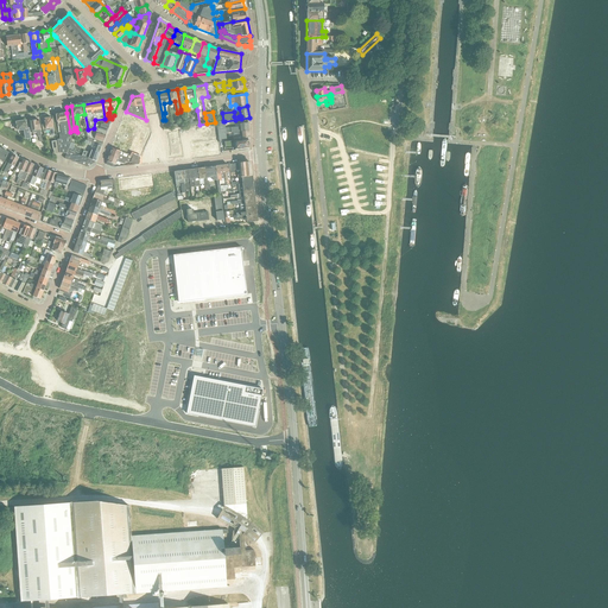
[(58,139),(59,153),(67,153),(68,151),(69,151),(71,143),(70,135),(70,132),(67,113),(56,114),(58,125),(61,125),(62,133),(59,134),(59,139),(58,139)]
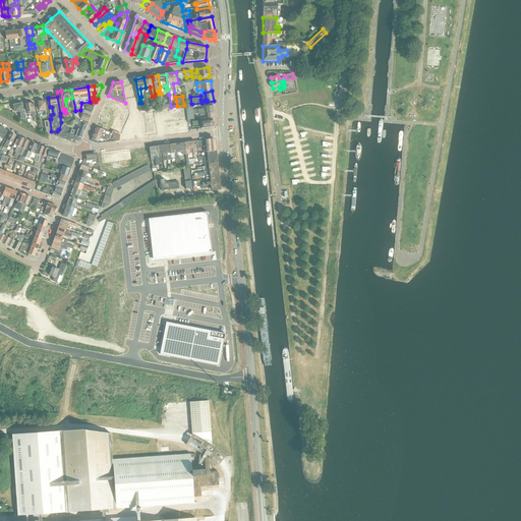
[(43,112),(44,116),(47,115),(45,101),(44,101),(42,101),(41,101),(39,101),(39,102),(38,102),(39,107),(37,107),(37,111),(40,110),(40,112),(43,112)]
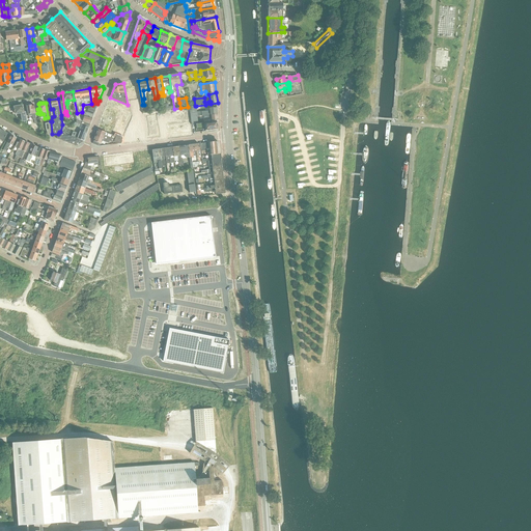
[(93,115),(98,104),(92,105),(91,108),(89,108),(87,113),(93,115)]
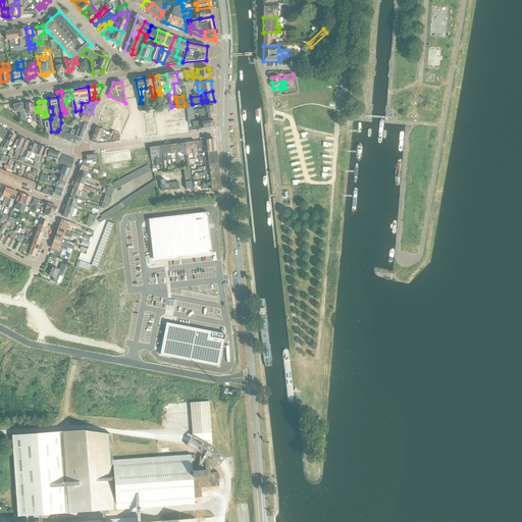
[(21,111),(22,119),(27,118),(25,110),(23,110),(22,103),(14,105),(15,112),(21,111)]
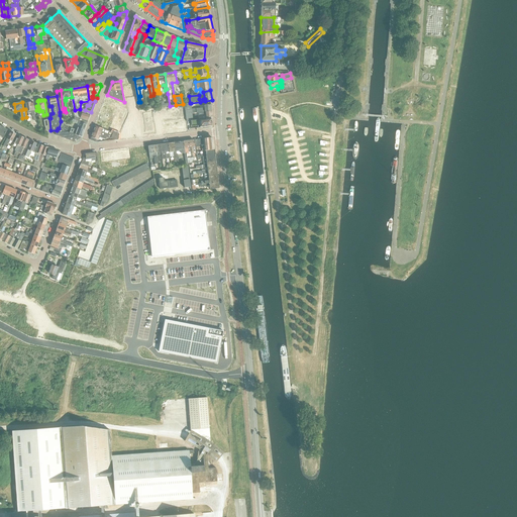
[(32,116),(33,116),(33,120),(38,120),(37,116),(35,116),(33,102),(31,102),(29,102),(27,102),(26,103),(28,111),(28,113),(31,113),(32,116)]
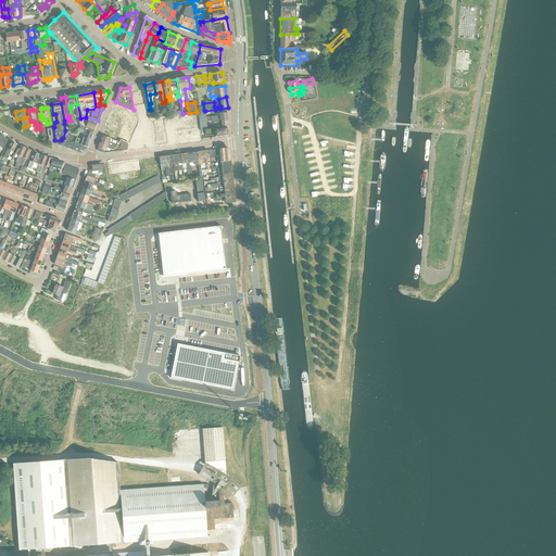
[(205,111),(204,111),(199,112),(201,130),(209,129),(207,125),(207,122),(206,117),(205,111)]
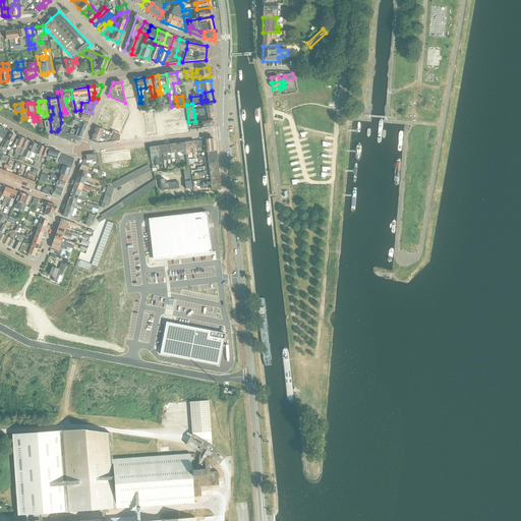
[(206,109),(193,110),(194,114),(197,113),(198,114),(203,113),(207,113),(214,112),(213,106),(207,106),(207,110),(206,110),(206,109)]
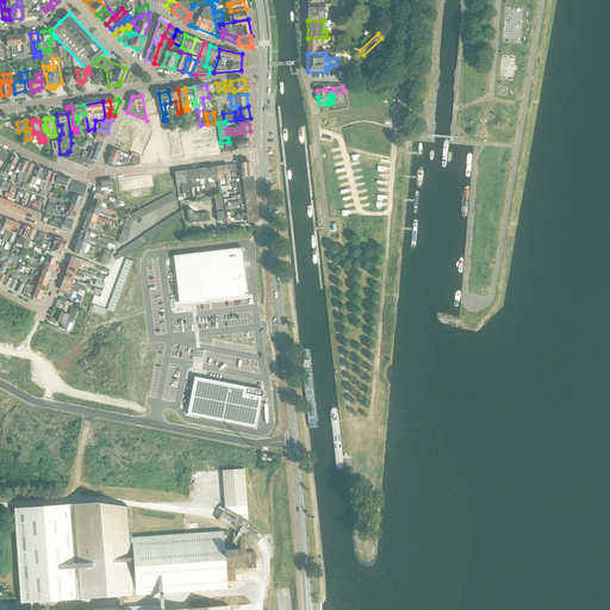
[(93,131),(87,131),(88,137),(104,143),(106,136),(107,132),(100,130),(99,129),(97,129),(97,130),(98,132),(97,134),(95,136),(92,135),(93,131)]
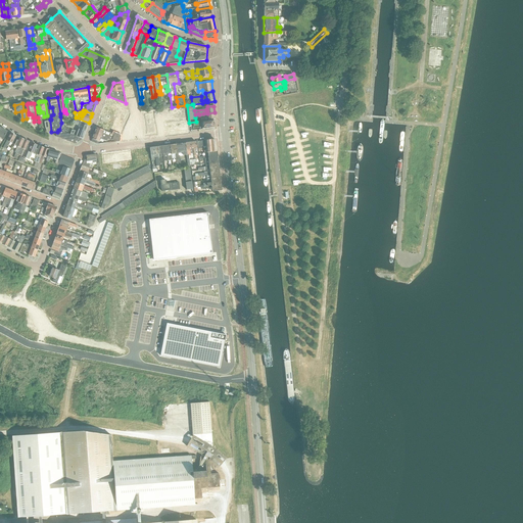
[(119,110),(116,116),(126,121),(129,113),(119,110)]
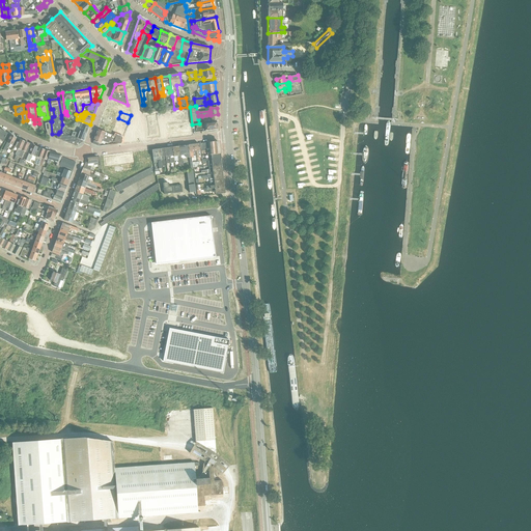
[(156,113),(145,115),(146,122),(156,120),(156,113)]
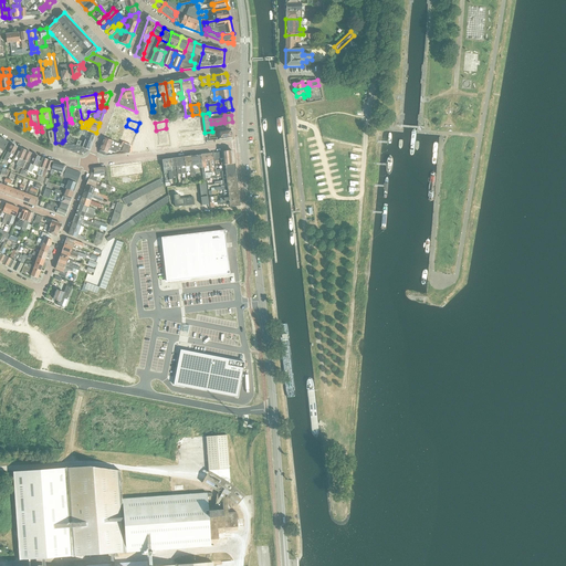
[(126,126),(123,134),(134,137),(136,130),(126,126)]
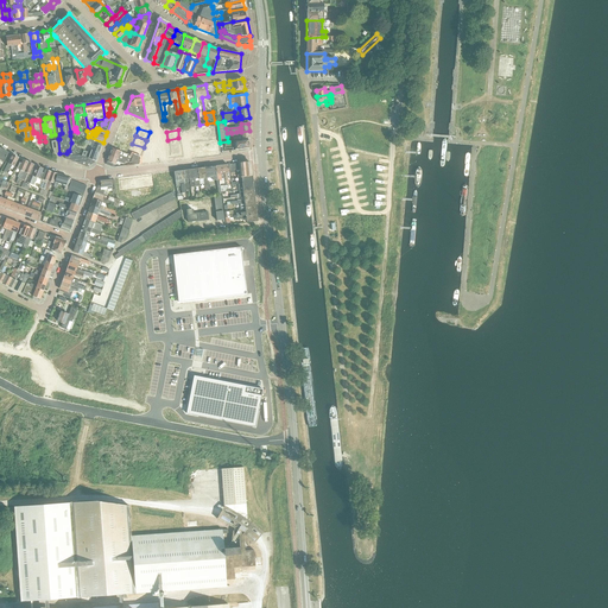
[(178,138),(168,140),(169,149),(179,146),(178,138)]
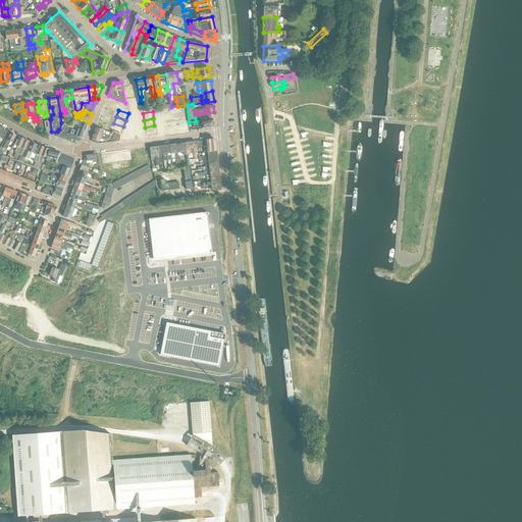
[(187,118),(179,119),(180,129),(188,128),(187,118)]
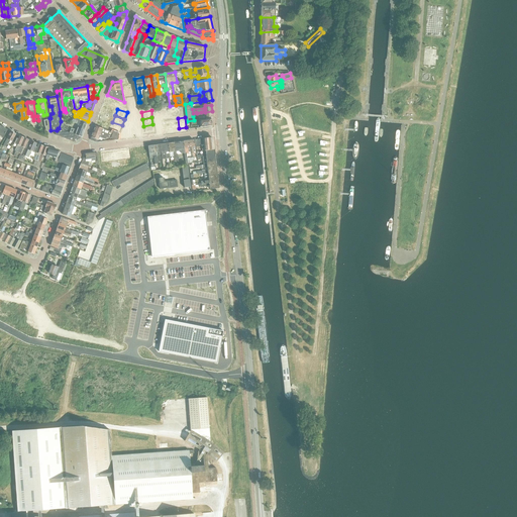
[(178,118),(171,119),(172,129),(179,128),(178,118)]
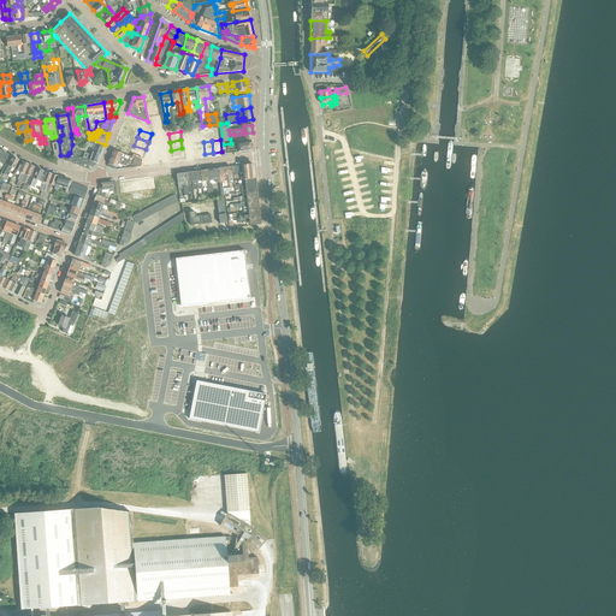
[(253,141),(238,143),(238,152),(250,150),(253,150),(253,141)]
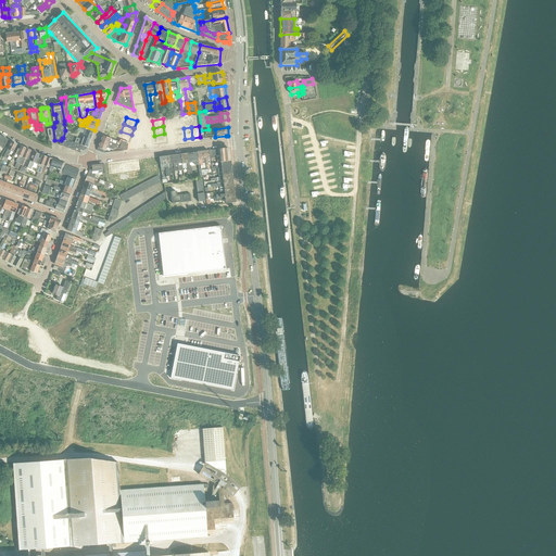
[(83,137),(85,137),(90,140),(93,134),(79,128),(78,128),(77,131),(79,133),(84,134),(83,137)]
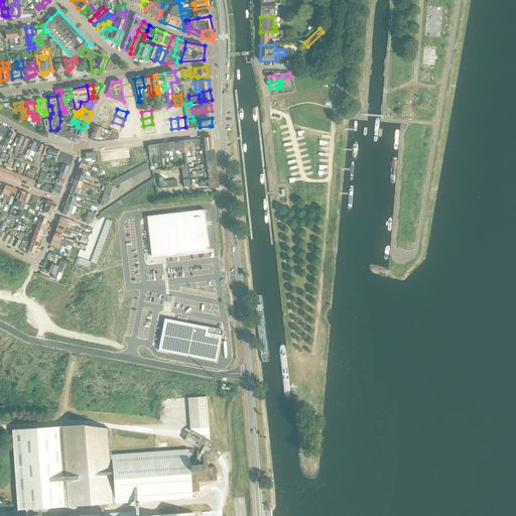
[(170,119),(163,120),(164,130),(171,129),(170,119)]
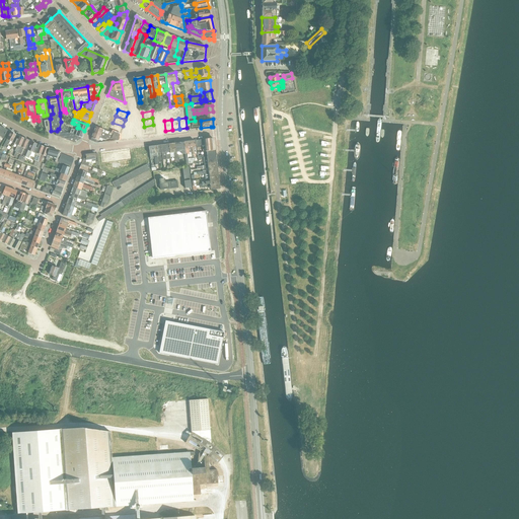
[(113,123),(110,130),(120,133),(123,126),(113,123)]
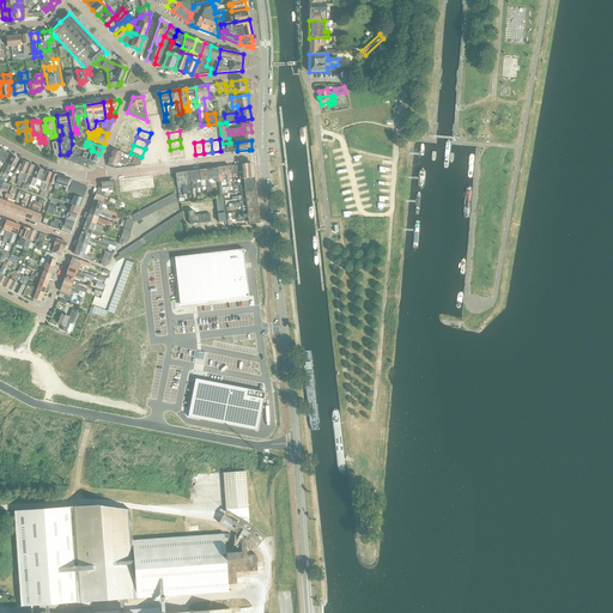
[(181,147),(170,150),(171,158),(182,157),(181,147)]
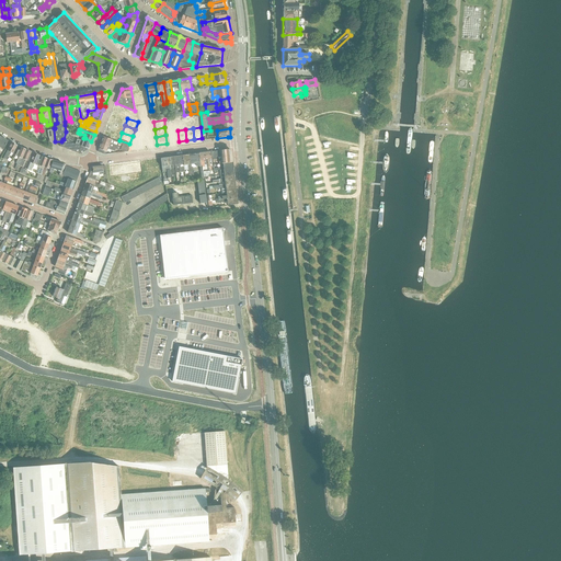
[(101,142),(116,149),(125,152),(138,150),(138,149),(119,142),(118,146),(113,144),(114,140),(104,137),(101,142)]
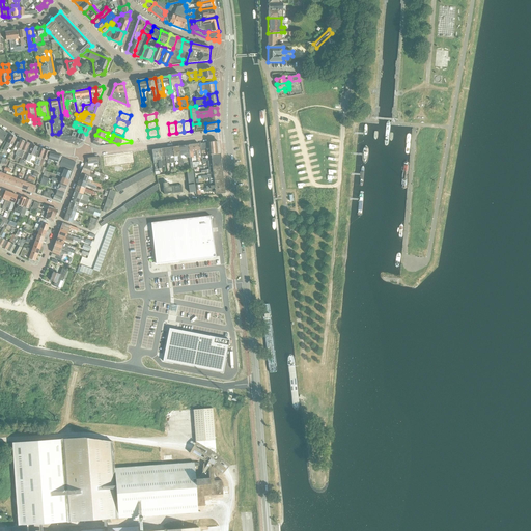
[(74,132),(72,136),(83,141),(84,141),(86,134),(81,131),(79,134),(74,132)]
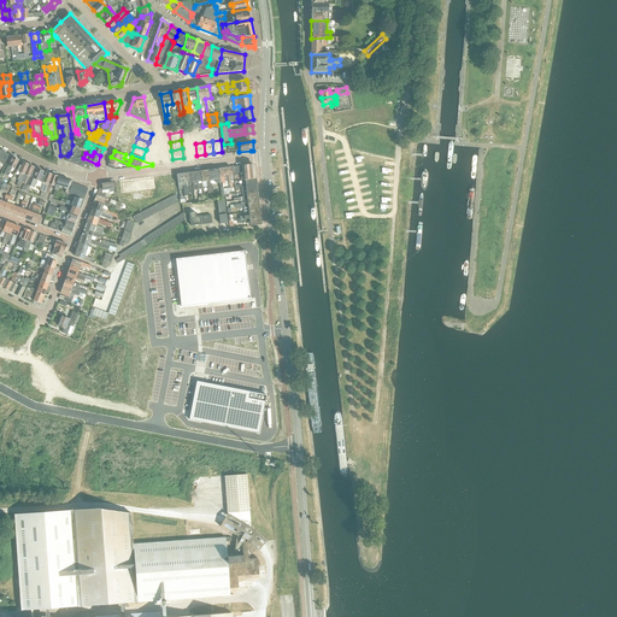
[(65,160),(89,170),(97,164),(83,158),(69,153),(68,156),(65,160)]
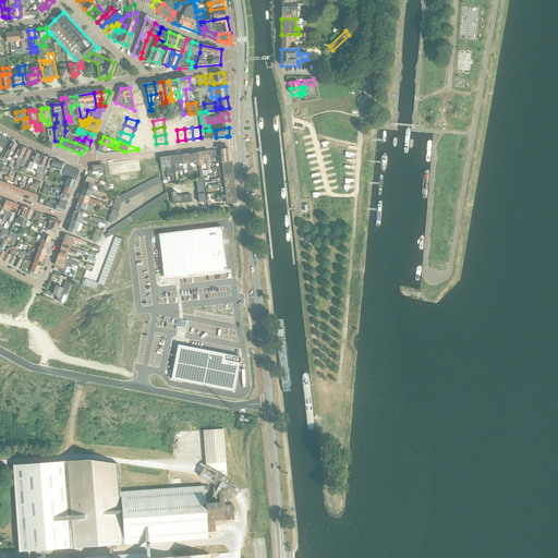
[(13,153),(17,145),(11,142),(3,157),(7,158),(8,156),(11,152),(13,153)]
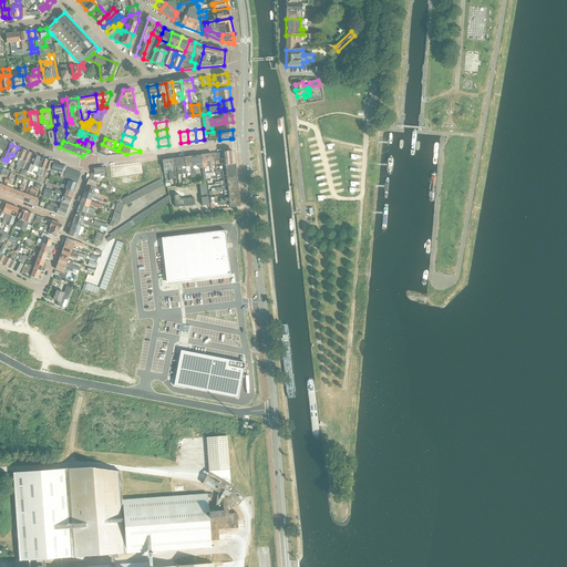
[(117,151),(102,144),(100,153),(105,155),(106,153),(109,154),(110,151),(116,153),(117,151)]
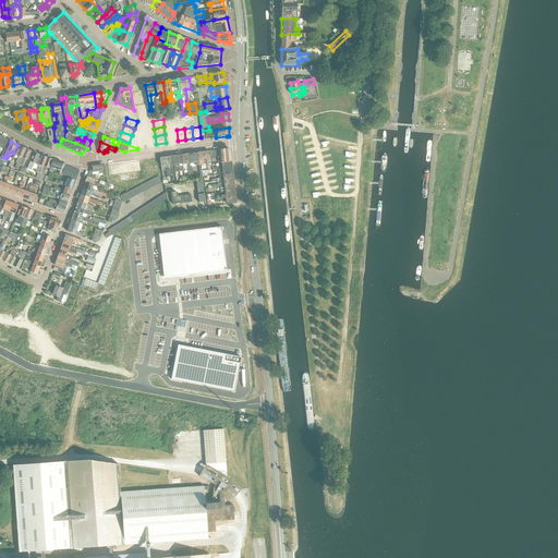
[(20,165),(26,149),(21,147),(20,150),(19,150),(16,155),(19,156),(16,162),(15,166),(19,167),(20,165)]
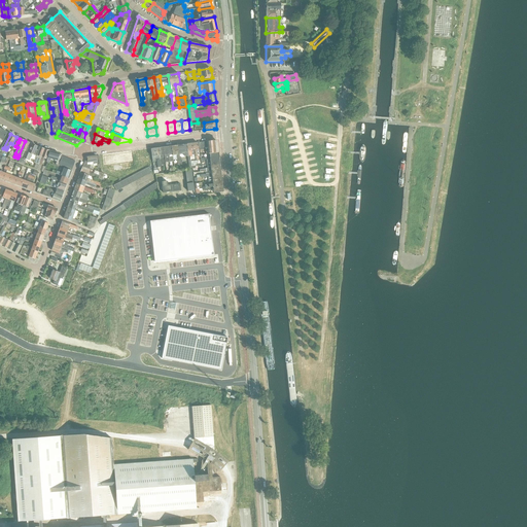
[(209,148),(219,147),(218,142),(216,140),(203,142),(200,142),(200,149),(203,149),(203,147),(208,146),(209,148)]
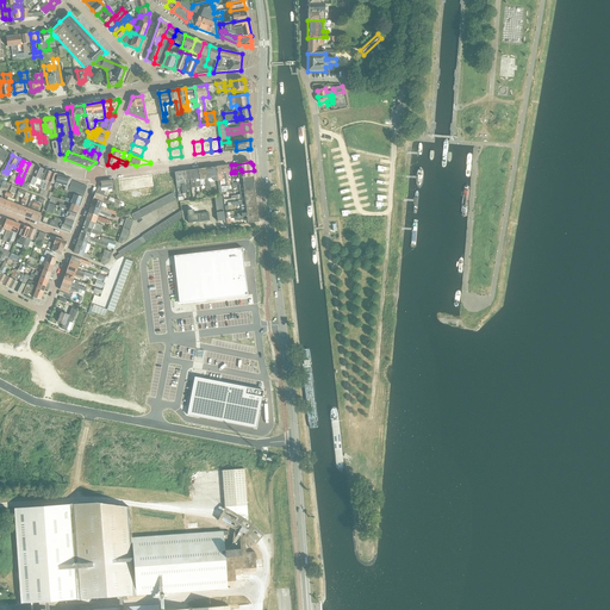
[(33,166),(29,163),(22,180),(25,181),(29,174),(31,175),(33,169),(32,169),(33,166)]
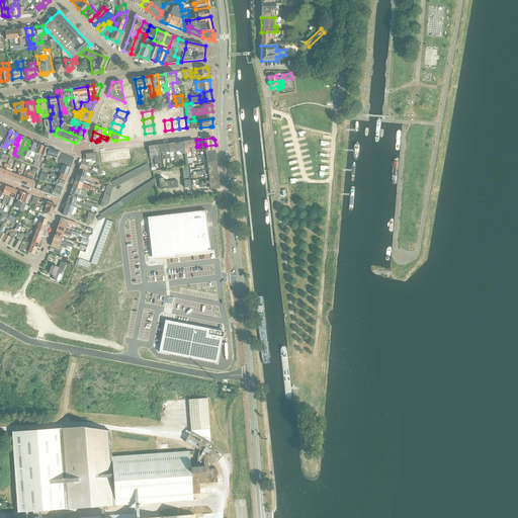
[(34,147),(36,144),(31,142),(25,156),(28,158),(31,151),(34,152),(36,148),(34,147)]
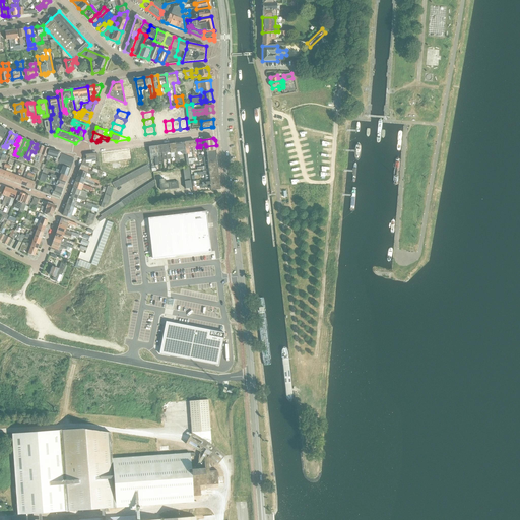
[(189,167),(189,163),(188,159),(188,155),(188,153),(187,153),(185,142),(176,143),(179,166),(180,166),(178,152),(183,151),(183,154),(185,154),(185,156),(186,156),(187,167),(189,167)]
